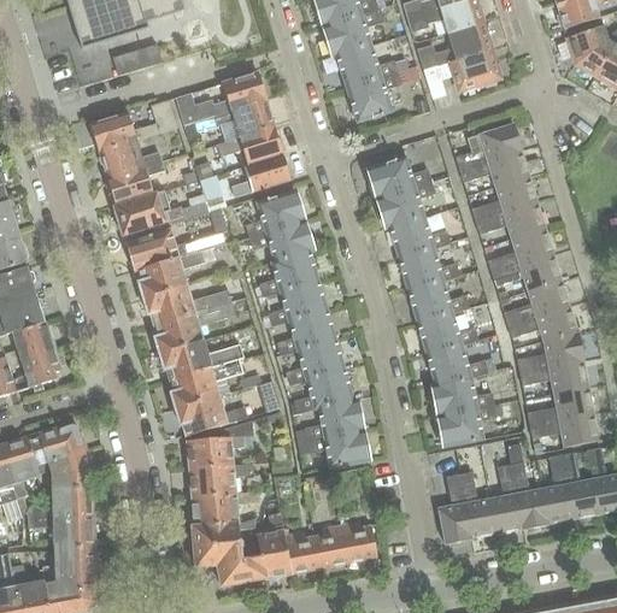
[(74,0),(77,16),(80,24),(74,25),(81,48),(148,27),(147,21),(184,10),(181,0),(74,0)]
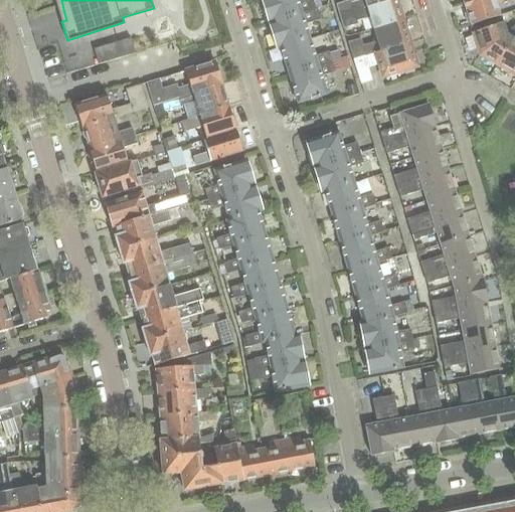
[(263,0),(270,21),(302,11),(315,7),(313,0),(300,0),(263,0)]
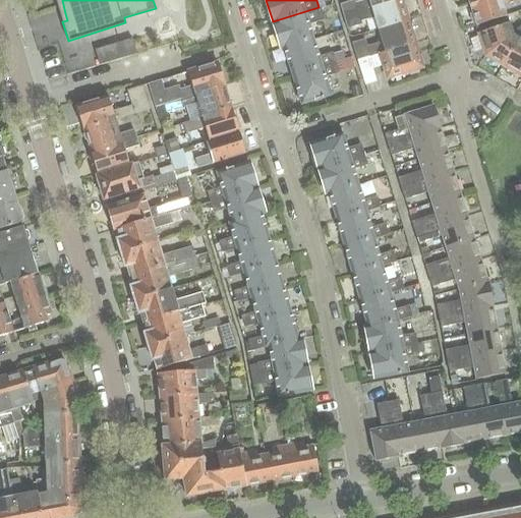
[(358,0),(355,1),(355,0),(347,0),(340,2),(343,11),(385,0),(358,0)]
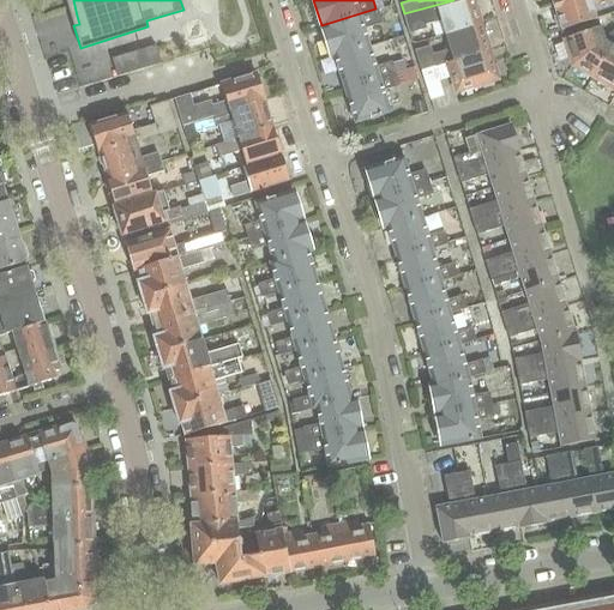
[(427,26),(426,23),(440,19),(444,32),(480,22),(479,18),(480,16),(477,8),(475,6),(473,0),(453,0),(404,13),(410,31),(427,26)]
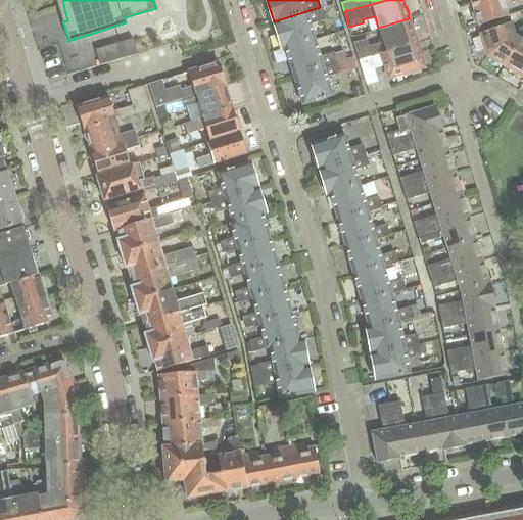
[(480,0),(471,3),(474,11),(472,12),(474,21),(477,20),(477,24),(478,24),(487,20),(509,13),(505,2),(511,0),(480,0)]
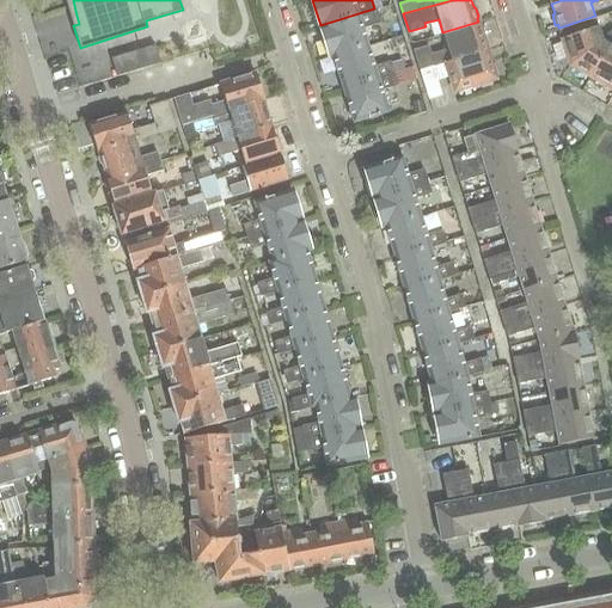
[(369,42),(365,25),(379,20),(374,8),(359,13),(320,25),(329,55),(332,54),(369,42)]
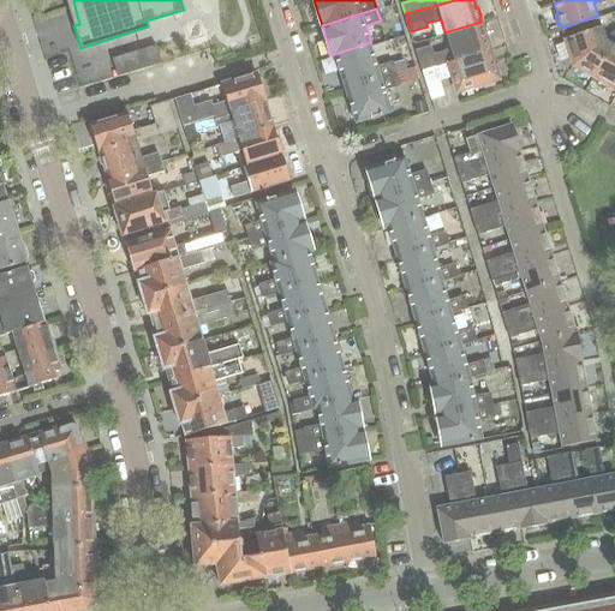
[(562,28),(561,28),(565,36),(566,36),(575,33),(602,25),(598,16),(573,24),(562,28)]
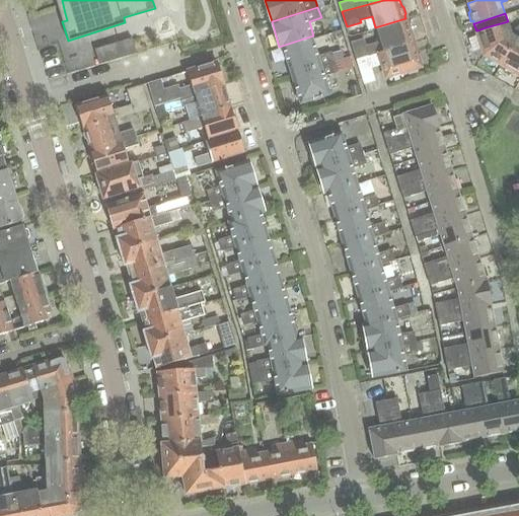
[(351,41),(356,58),(413,42),(410,31),(411,28),(409,23),(406,21),(405,18),(375,27),(379,41),(366,45),(364,37),(351,41)]
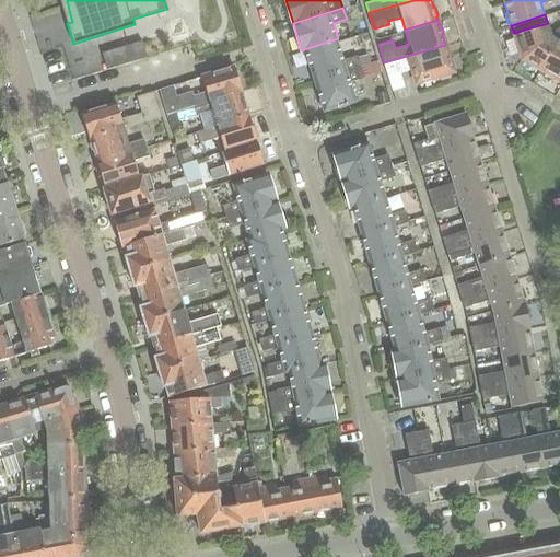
[(524,30),(515,33),(514,33),(522,58),(541,69),(558,39),(559,35),(559,25),(551,32),(548,23),(524,30)]
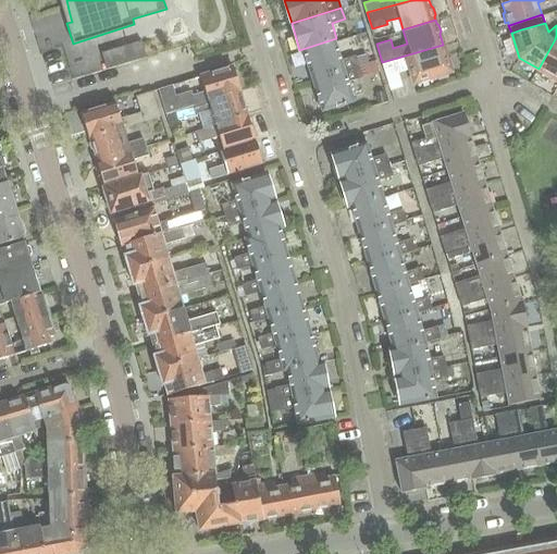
[(359,64),(356,53),(342,58),(336,38),(302,49),(312,78),(359,64)]
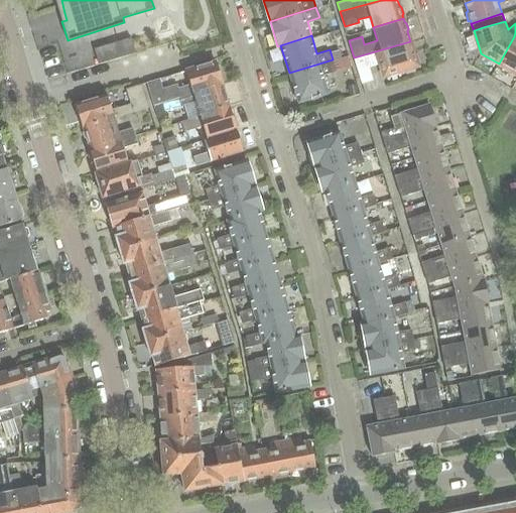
[(112,57),(135,50),(130,36),(94,47),(98,62),(111,58),(111,57),(112,57)]
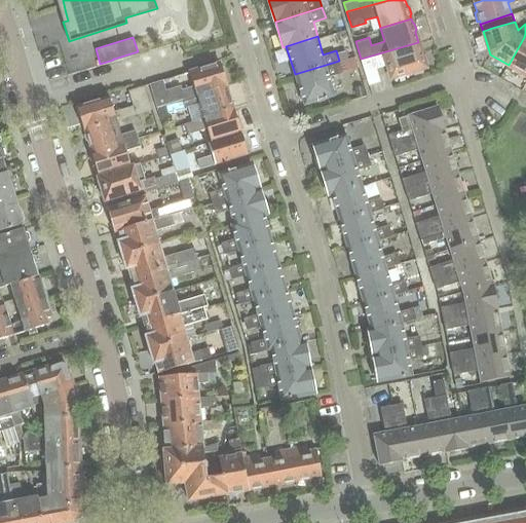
[(525,38),(524,37),(509,65),(511,66),(512,69),(516,71),(519,71),(525,74),(525,38)]
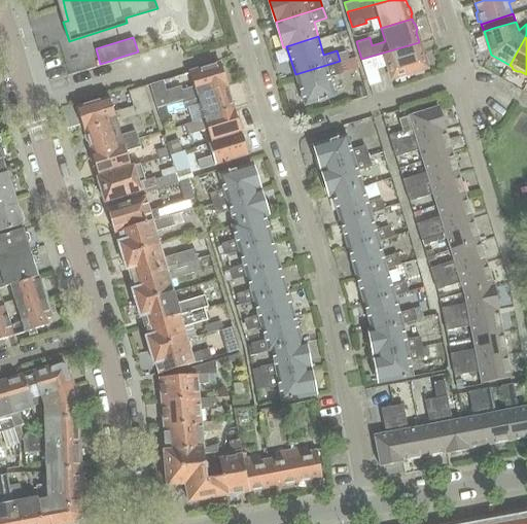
[(388,64),(388,67),(391,76),(395,75),(398,76),(405,74),(407,72),(426,66),(419,42),(361,59),(370,83),(381,80),(377,67),(388,64)]
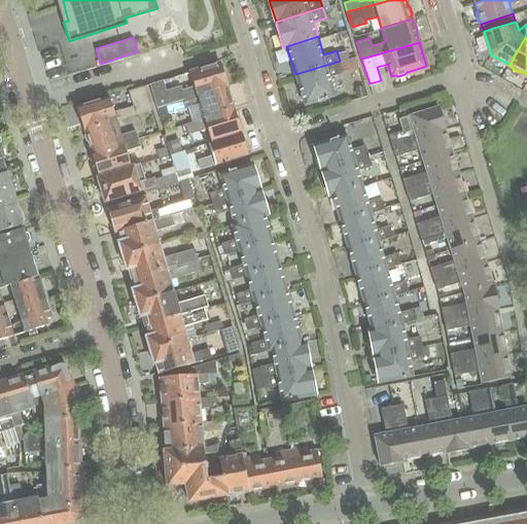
[(345,48),(337,50),(340,61),(348,58),(345,48)]
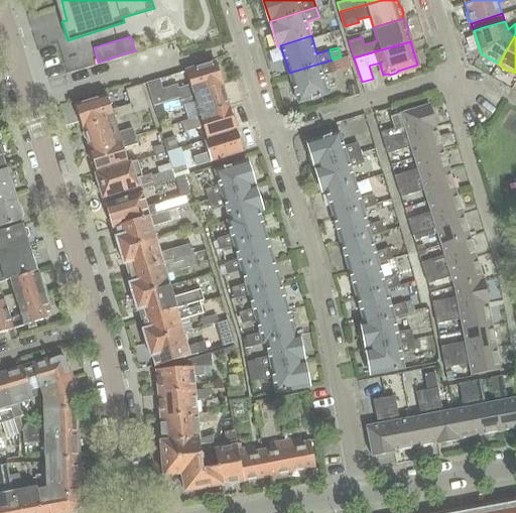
[(341,56),(333,59),(336,71),(352,66),(349,57),(348,54),(341,56)]
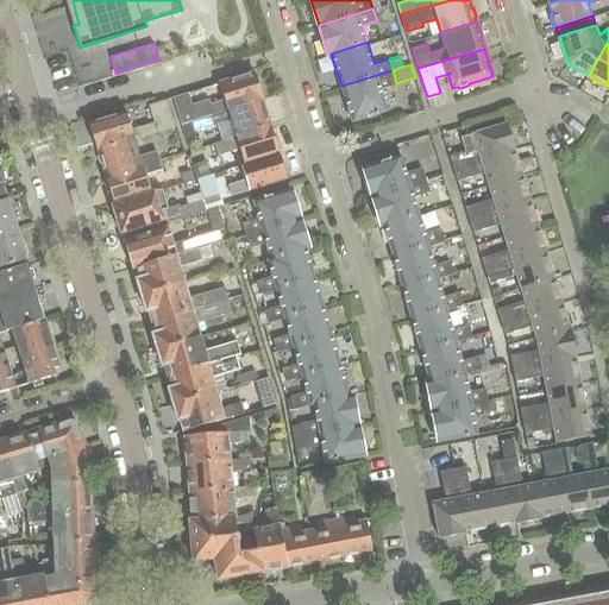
[(253,70),(219,81),(224,99),(211,102),(208,99),(190,102),(187,92),(173,95),(181,124),(190,120),(213,113),(263,98),(258,86),(261,82),(258,76),(256,75),(253,70)]
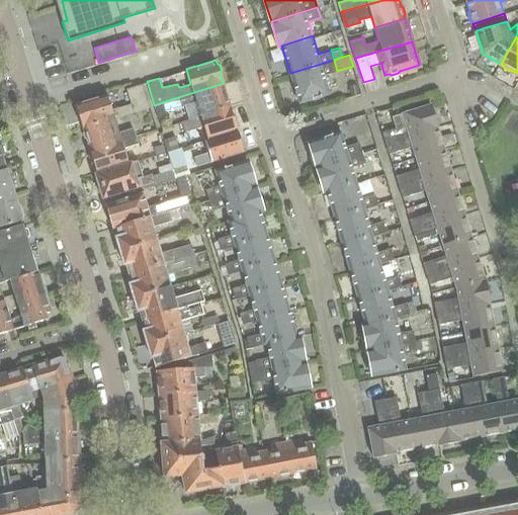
[(322,94),(328,92),(323,76),(337,71),(334,60),(290,73),(299,101),(318,96),(318,97),(322,95),(322,94)]
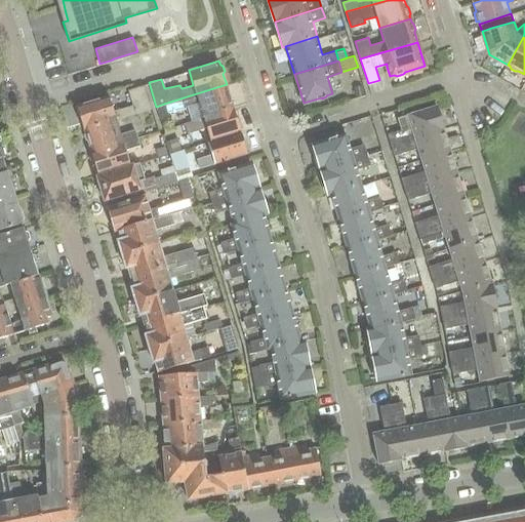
[(134,87),(127,89),(130,98),(132,105),(134,113),(151,108),(147,93),(144,84),(134,87)]
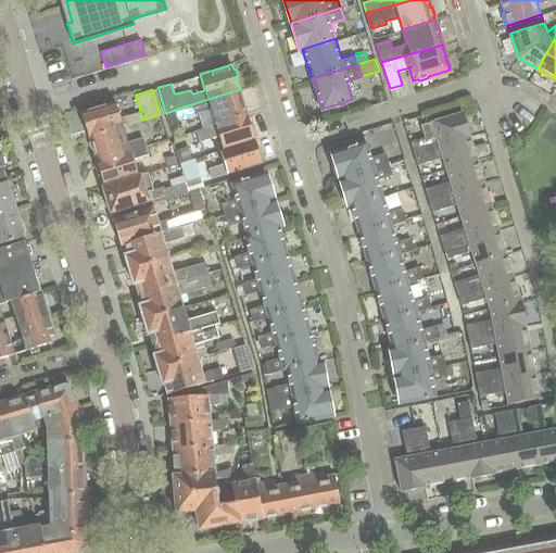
[(211,108),(215,123),(247,113),(245,110),(248,107),(245,101),(242,100),(240,89),(194,103),(197,112),(211,108)]
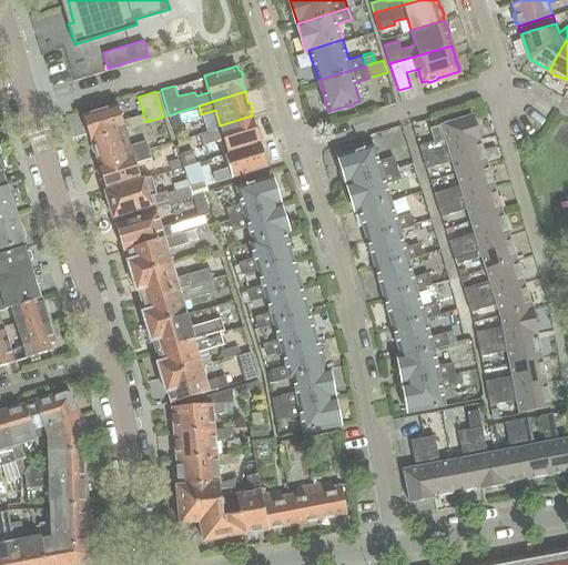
[(391,92),(382,93),(384,104),(393,103),(391,92)]
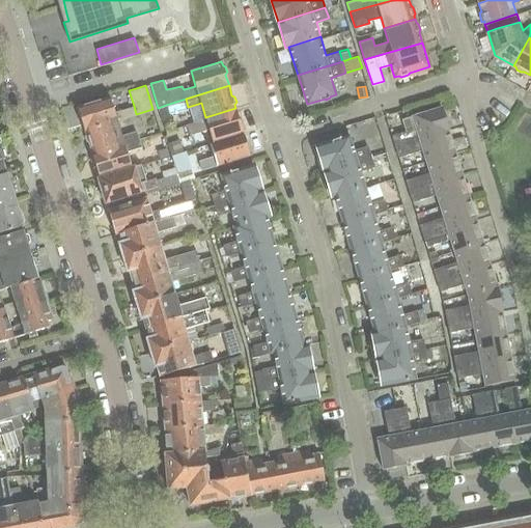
[(115,112),(112,105),(109,95),(77,106),(84,130),(85,130),(118,120),(136,114),(134,106),(115,112)]
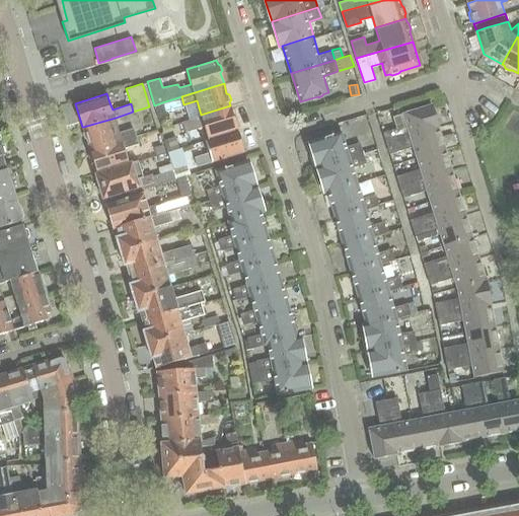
[(162,102),(154,105),(158,119),(166,116),(162,102)]
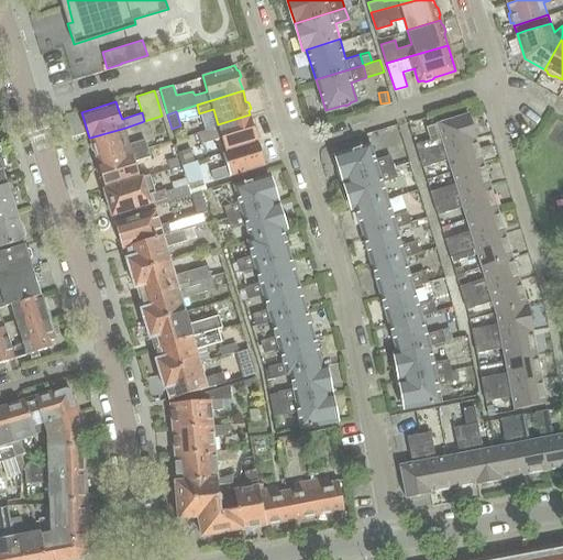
[(418,154),(475,138),(476,136),(468,112),(437,122),(441,135),(415,143),(418,154)]
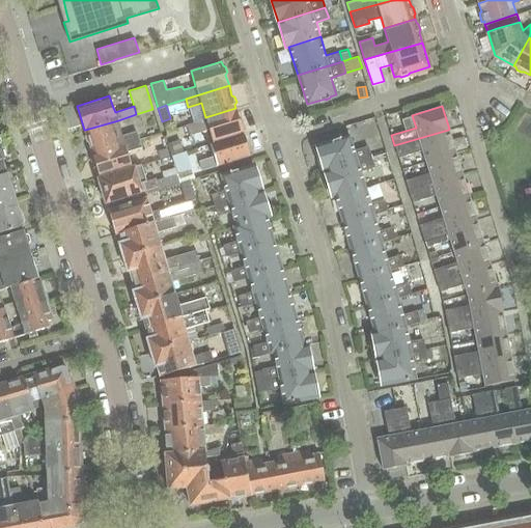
[(214,141),(244,132),(242,128),(244,124),(242,119),(239,118),(235,108),(205,117),(187,123),(190,134),(210,129),(214,141)]
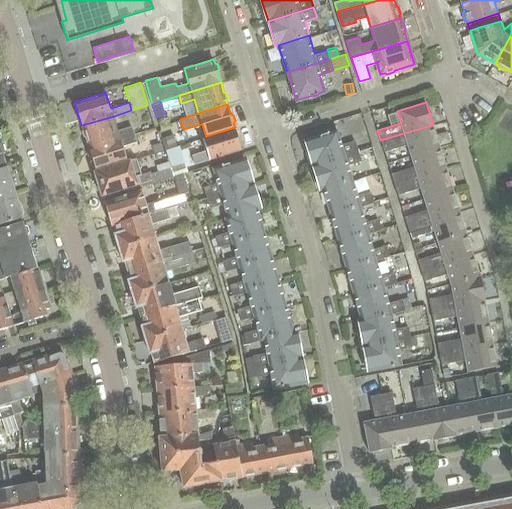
[(88,148),(134,134),(155,127),(152,118),(118,129),(114,116),(82,125),(83,128),(82,130),(83,135),(86,137),(89,146),(88,147),(88,148)]
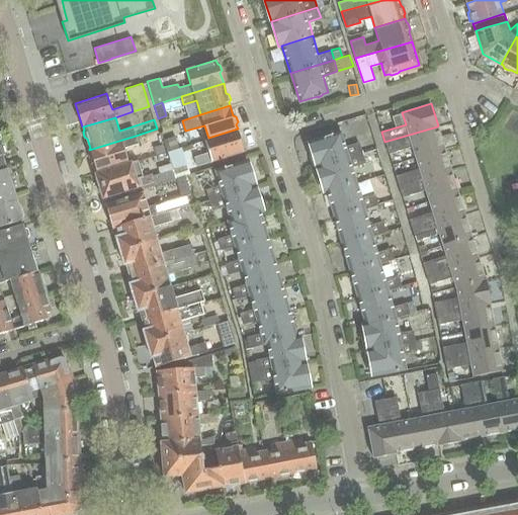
[(389,153),(412,146),(415,156),(443,147),(437,126),(384,142),(389,153)]
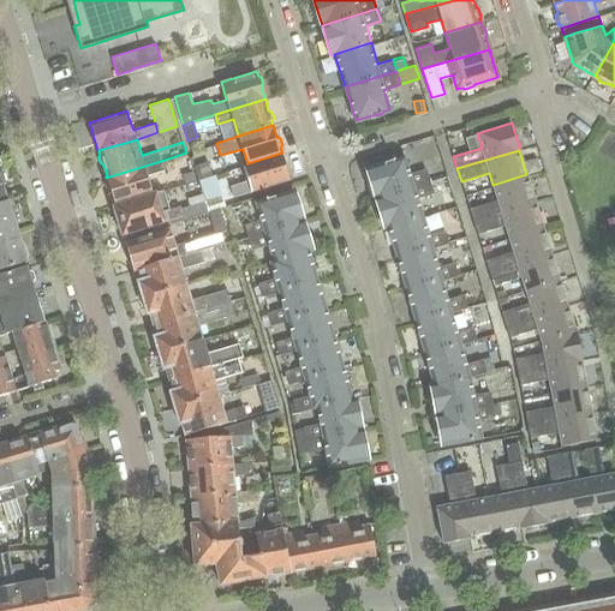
[(282,153),(248,163),(243,166),(246,179),(231,185),(233,196),(290,178),(282,153)]
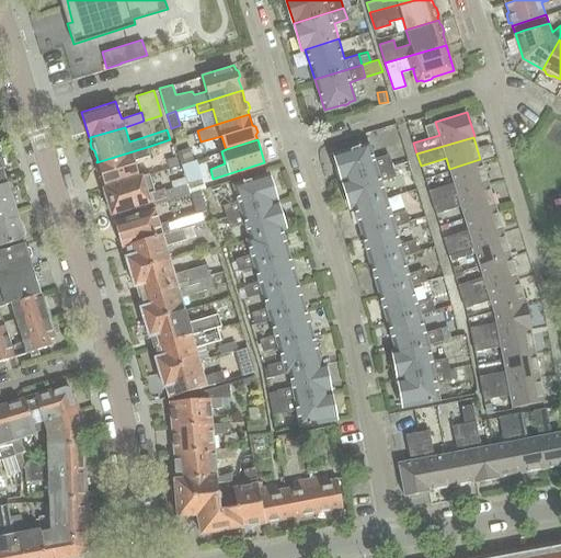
[(388,154),(373,158),(368,143),(361,145),(361,144),(356,145),(356,146),(333,152),(342,180),(391,164),(388,154)]
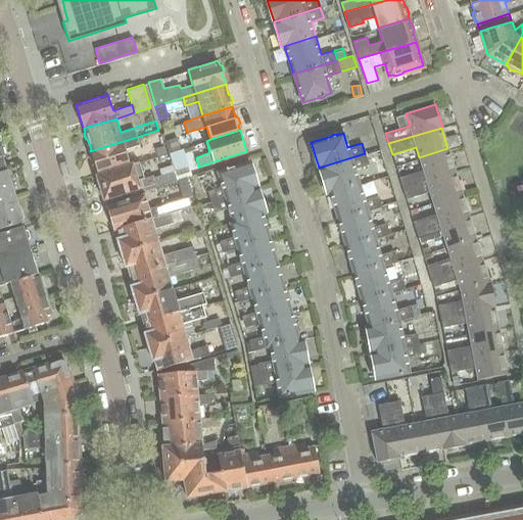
[(176,136),(169,138),(172,150),(180,147),(176,136)]
